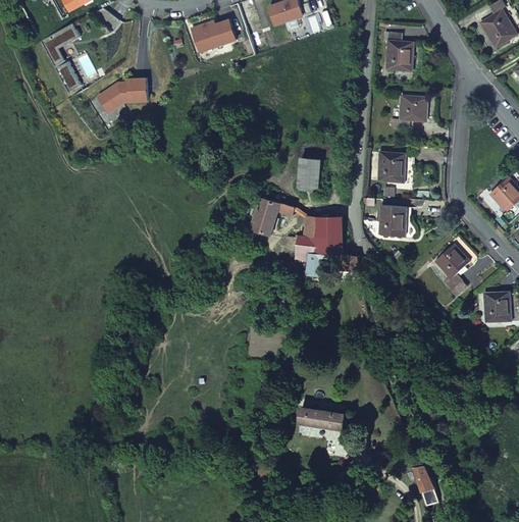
[(514,36),(499,10),(502,7),(499,1),(486,8),(489,15),(476,23),(490,49),(514,36)]
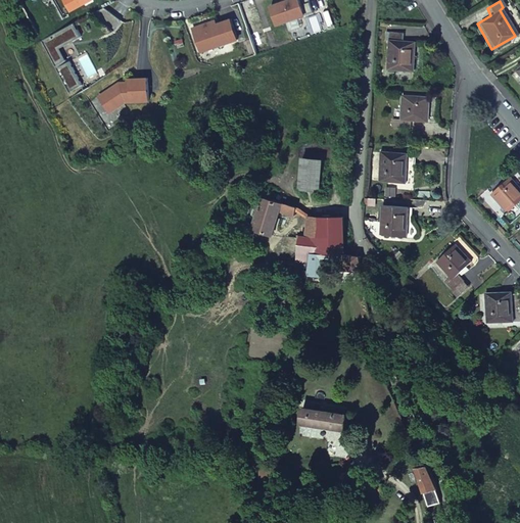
[(412,45),(399,44),(400,36),(387,35),(384,74),(409,76),(412,45)]
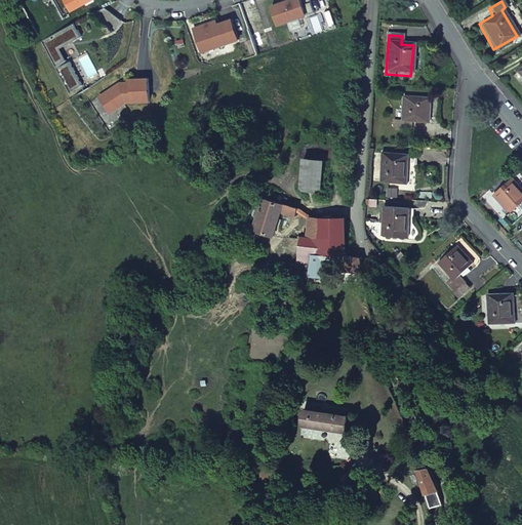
[(114,45),(58,81),(62,88),(68,99),(107,74),(122,64),(114,45)]
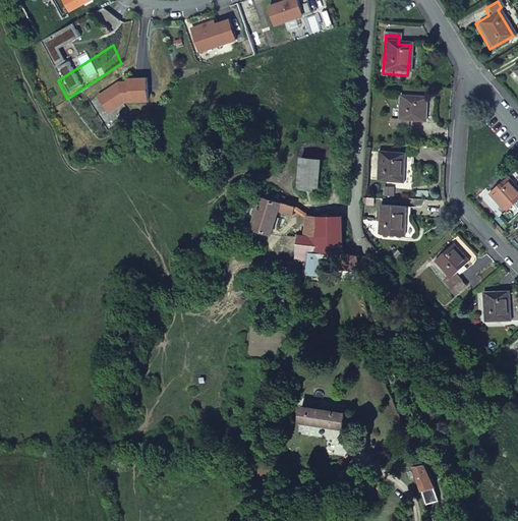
[(114,90),(130,81),(121,63),(106,73),(114,90)]
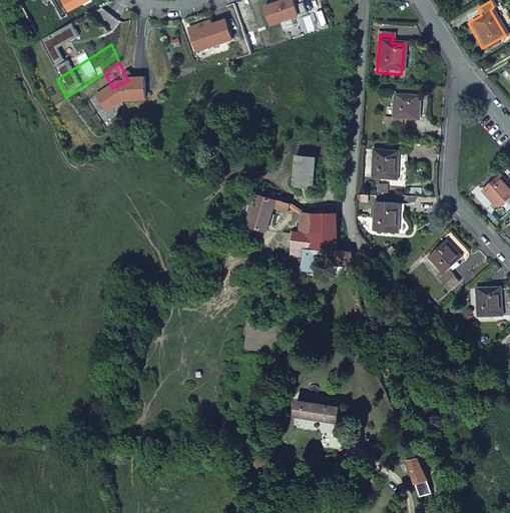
[(108,109),(136,96),(128,80),(112,88),(116,96),(107,104),(108,109)]
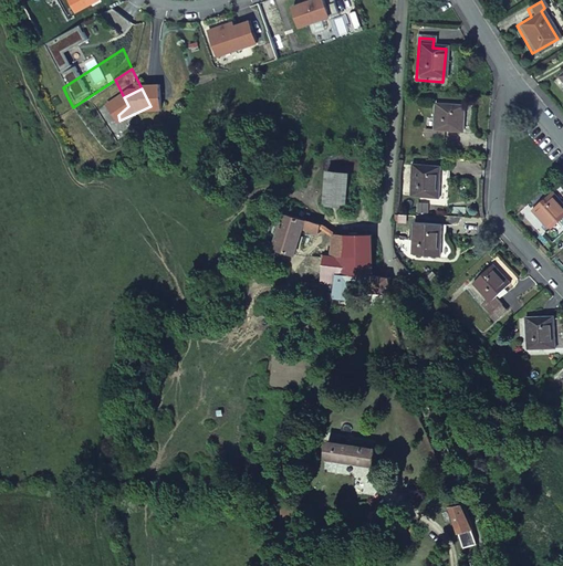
[(440,133),(459,135),(461,108),(429,106),(427,132),(423,132),(421,140),(439,142),(440,133)]
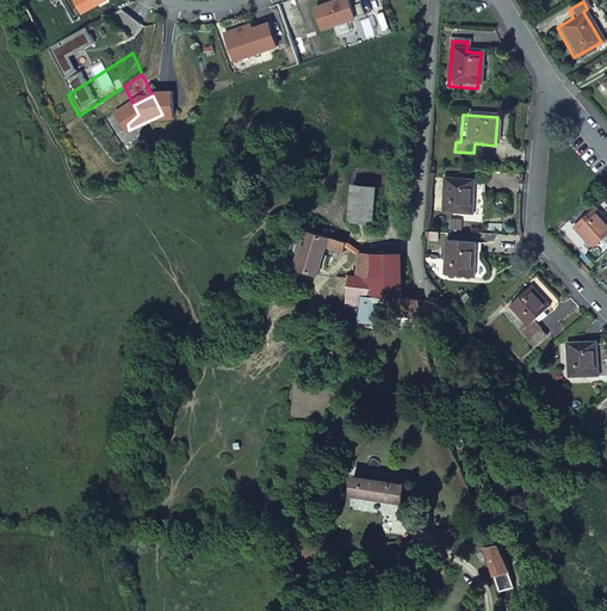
[(451,215),(469,217),(472,183),(443,180),(440,215),(435,214),(434,222),(450,223),(451,215)]
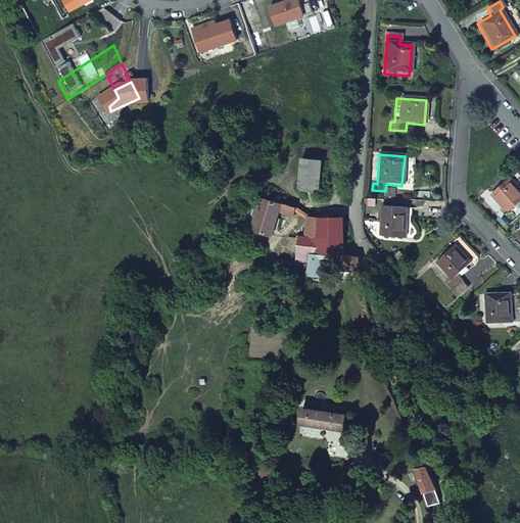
[(300,158),(297,190),(318,192),(321,160),(300,158)]
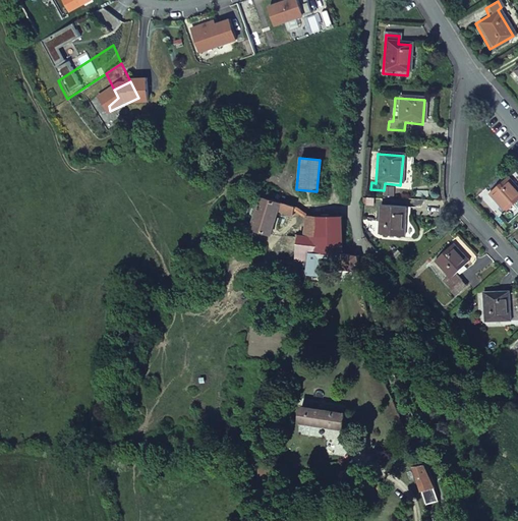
[(515,213),(510,208),(517,199),(517,190),(507,178),(487,195),(503,214),(500,217),(505,222),(515,213)]
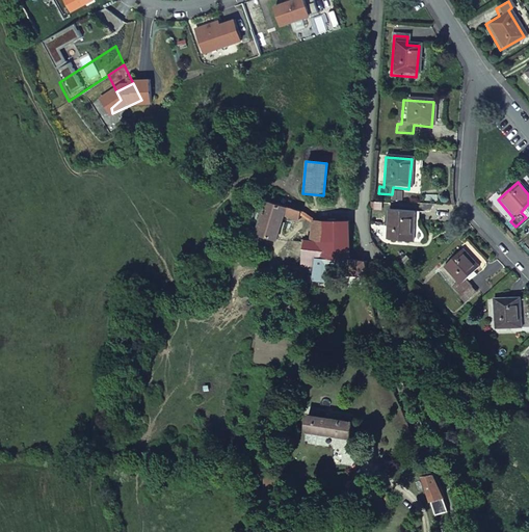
[(271,240),(282,213),(288,215),(297,218),(299,211),(266,202),(262,211),(254,208),(247,224),(256,228),(254,234),(271,240)]
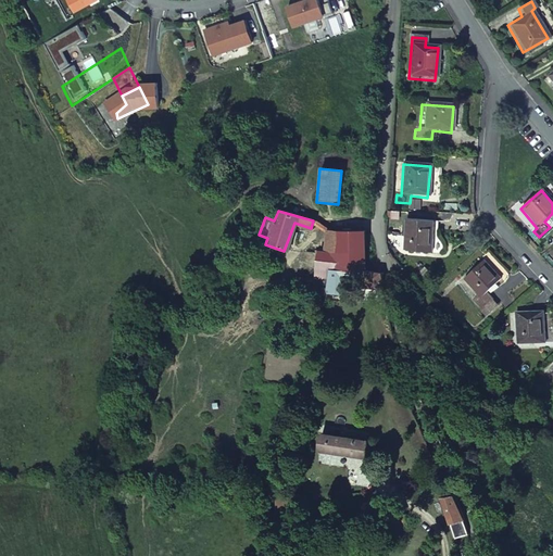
[(430,253),(431,223),(405,222),(403,252),(430,253)]
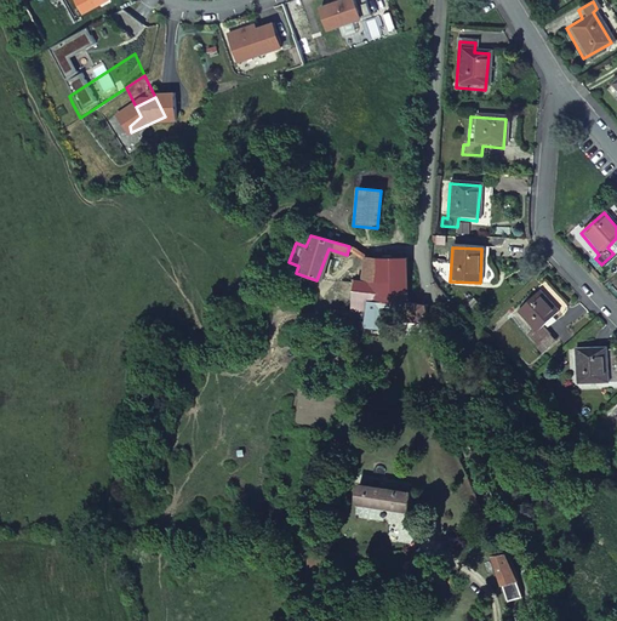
[(361,301),(403,303),(404,302),(405,257),(392,258),(378,258),(364,257),(358,281),(352,281),(348,300),(361,301)]
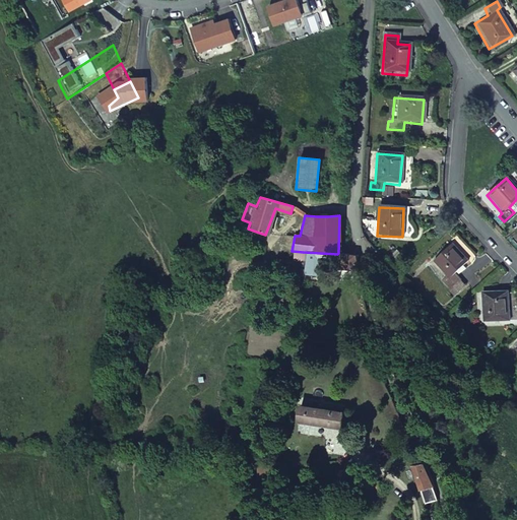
[(449,277),(468,259),(452,242),(425,267),(441,284),(439,286),(445,294),(455,283),(449,277)]
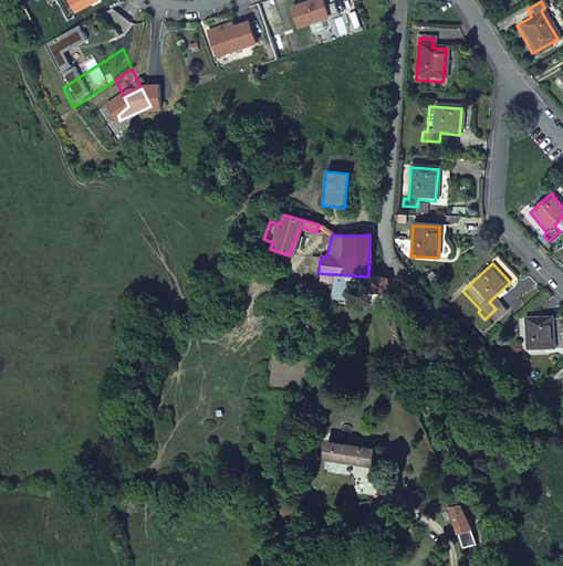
[(315,283),(327,284),(330,274),(318,273),(315,283)]
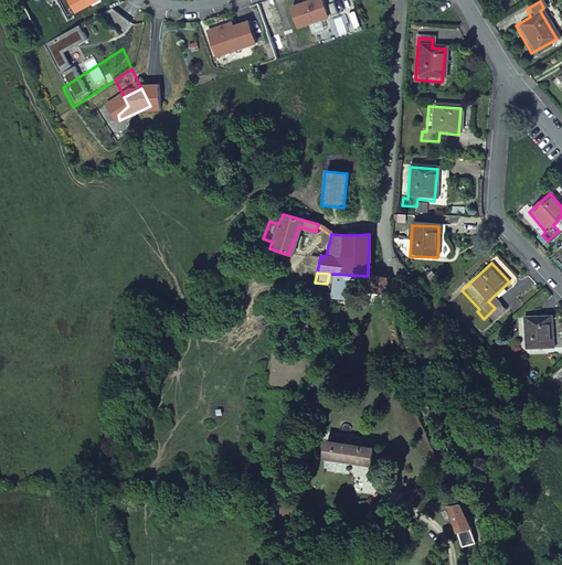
[(326,288),(346,290),(347,287),(360,289),(360,290),(364,291),(363,291),(388,294),(384,278),(377,276),(368,275),(367,276),(329,274),(327,284),(326,288)]
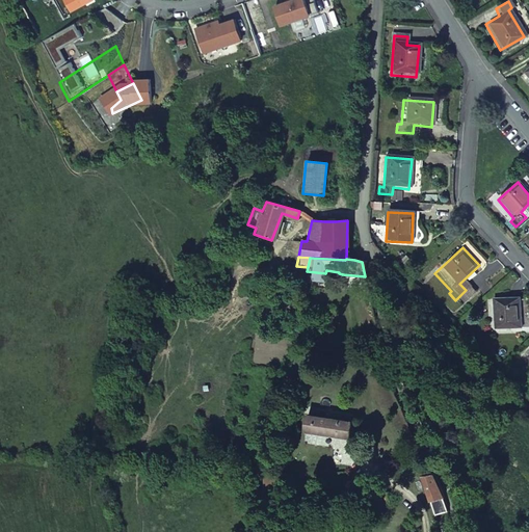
[(306,275),(323,281),(325,273),(307,271),(306,275)]
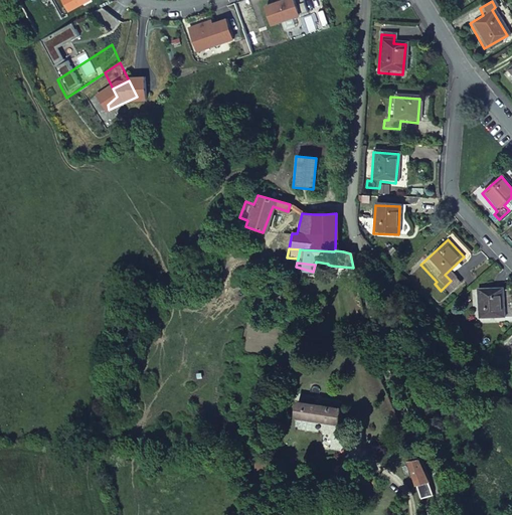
[(480,319),(504,317),(501,288),(477,291),(480,319)]
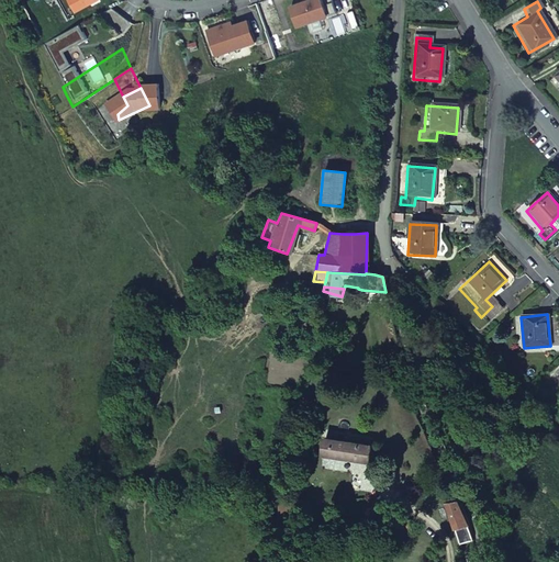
[(369,446),(322,439),(320,456),(367,461),(368,453),(369,446)]
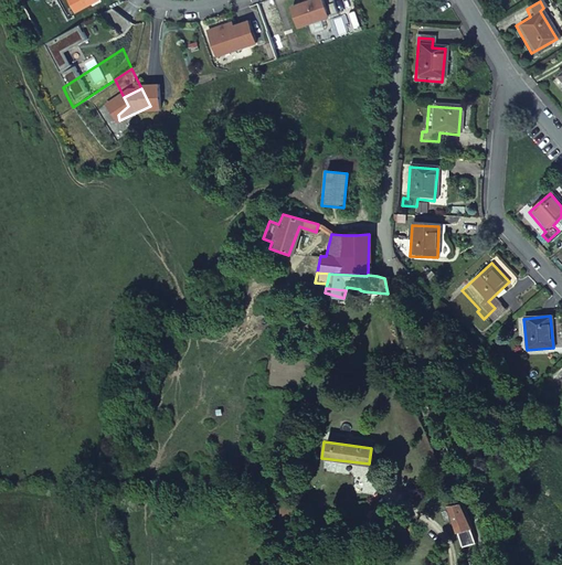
[(449,509),(453,525),(454,531),(467,524),(464,512),(459,504),(449,509)]
